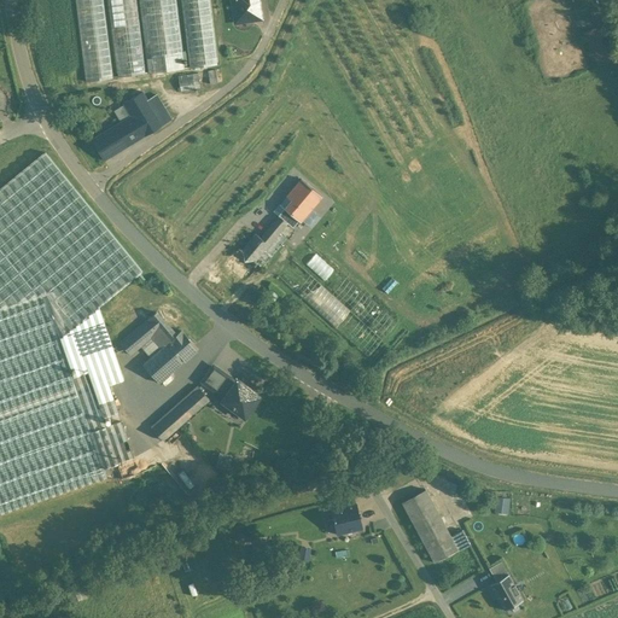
[(103,0),(75,0),(86,82),(112,79),(103,0)]
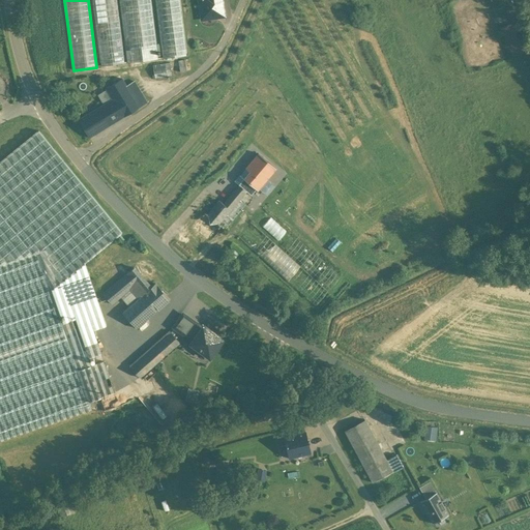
[(116,0),(92,0),(100,66),(124,63),(116,0)]
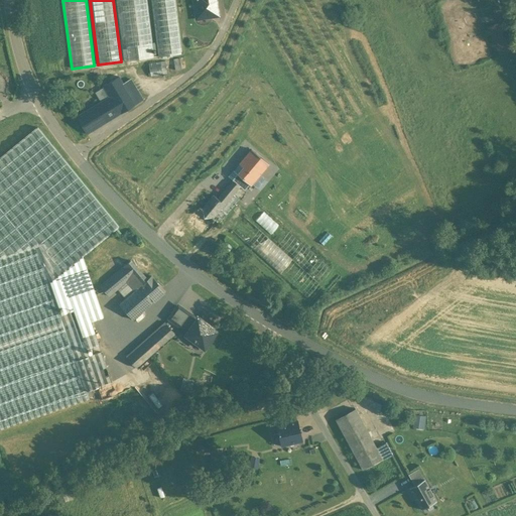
[(153,50),(146,0),(115,0),(121,39),(120,39),(123,61),(154,57),(153,53),(155,53),(155,50),(153,50)]
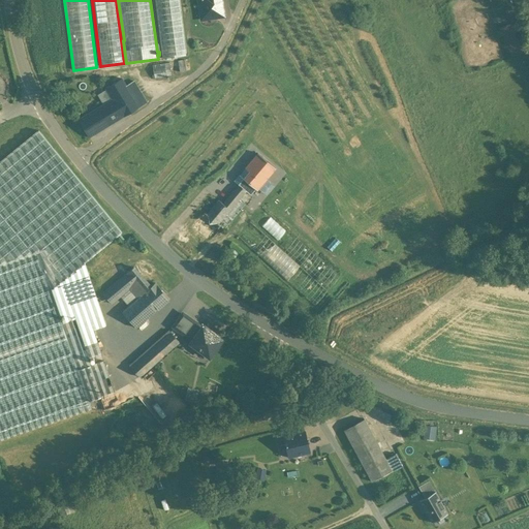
[(179,0),(154,0),(162,59),(186,56),(179,0)]
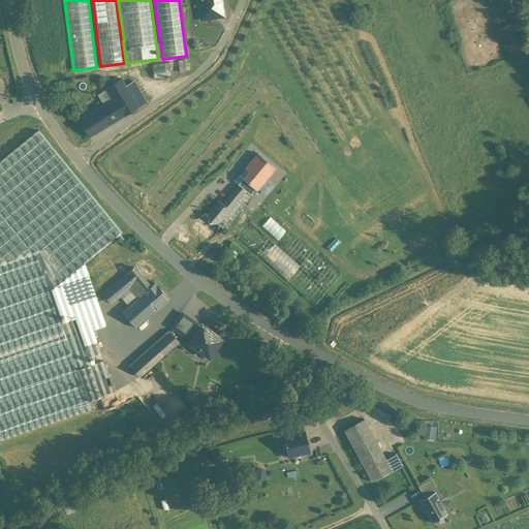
[(197,0),(201,20),(224,17),(221,0),(197,0)]
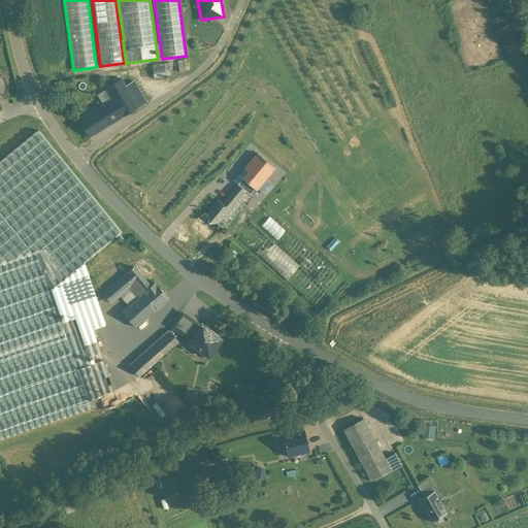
[(184,60),(177,61),(179,72),(186,71),(184,60)]
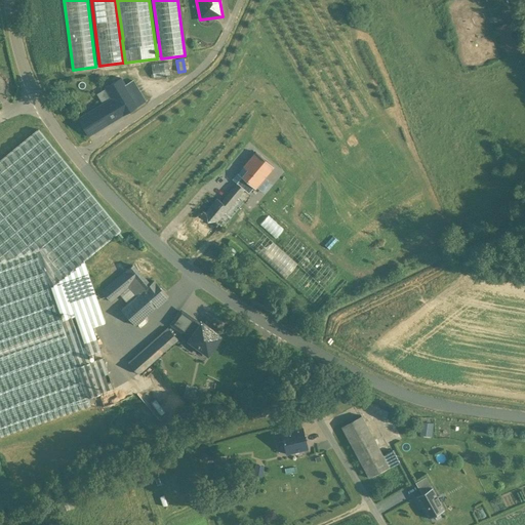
[(168,62),(140,66),(144,79),(170,75),(168,62)]
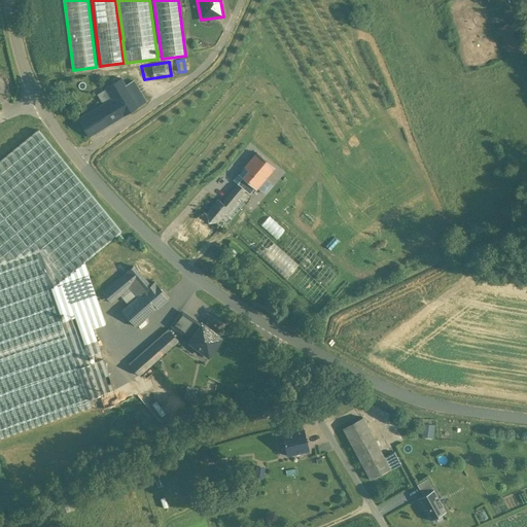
[(126,85),(121,78),(105,89),(111,99),(123,116),(139,106),(126,85)]
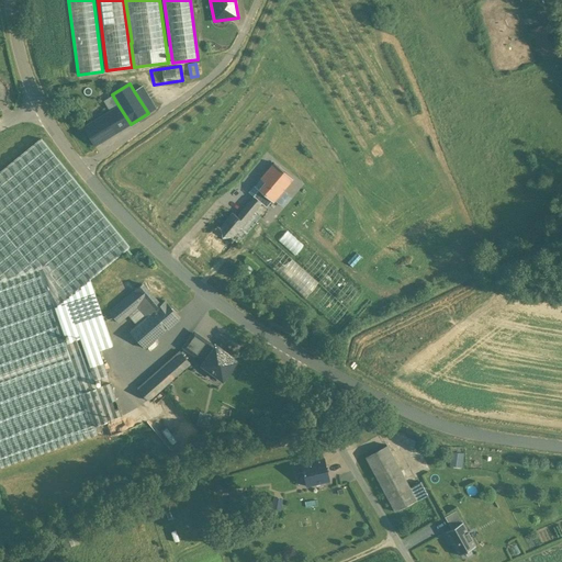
[(155,109),(142,87),(134,91),(148,113),(155,109)]
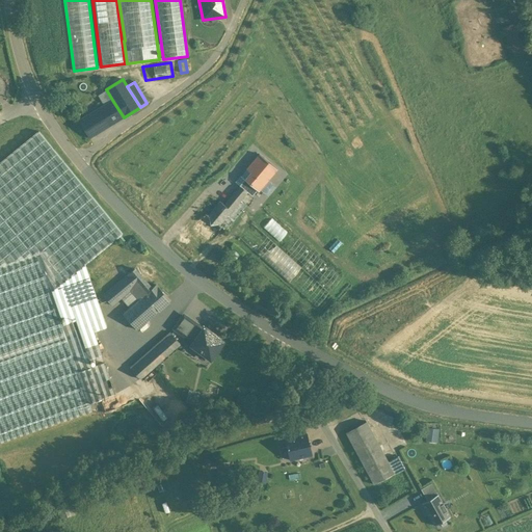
[(112,100),(79,121),(89,138),(124,117),(112,100)]
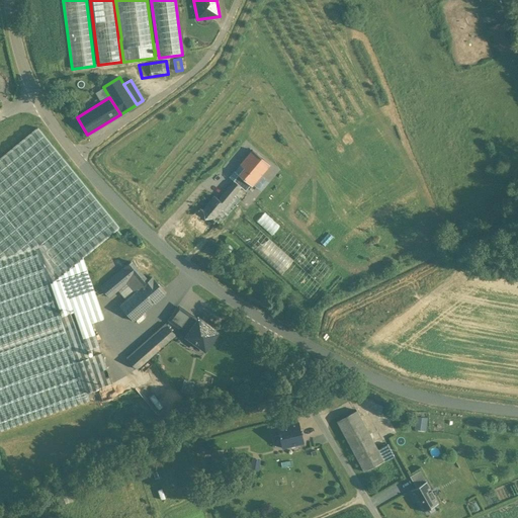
[(103,318),(83,257),(118,227),(37,127),(0,158),(0,259),(36,247),(56,300),(68,296),(86,350),(99,345),(91,322),(103,318)]
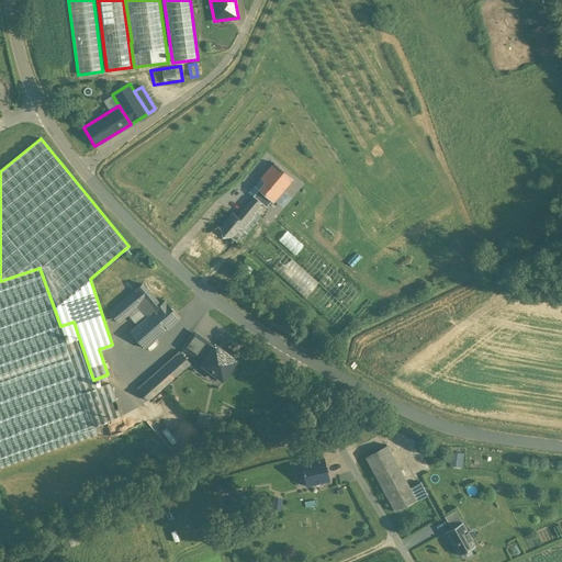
[(273,202),(292,179),(272,164),(255,187),(273,202)]
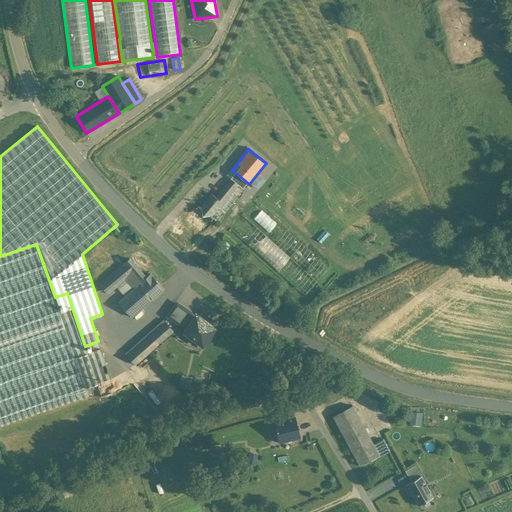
[(230,178),(215,196),(222,202),(238,185),(230,178)]
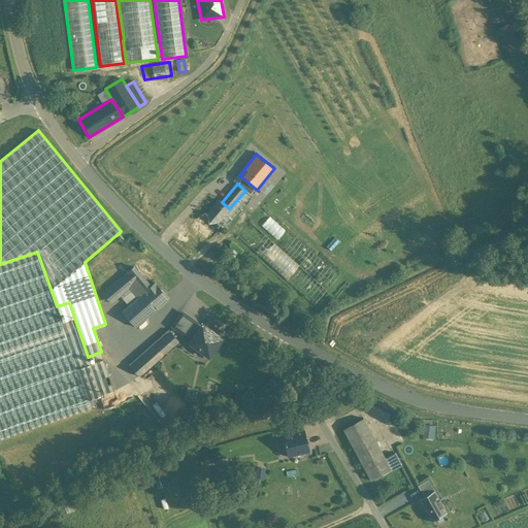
[(229,208),(217,223),(219,225),(223,228),(251,196),(245,191),(229,208)]
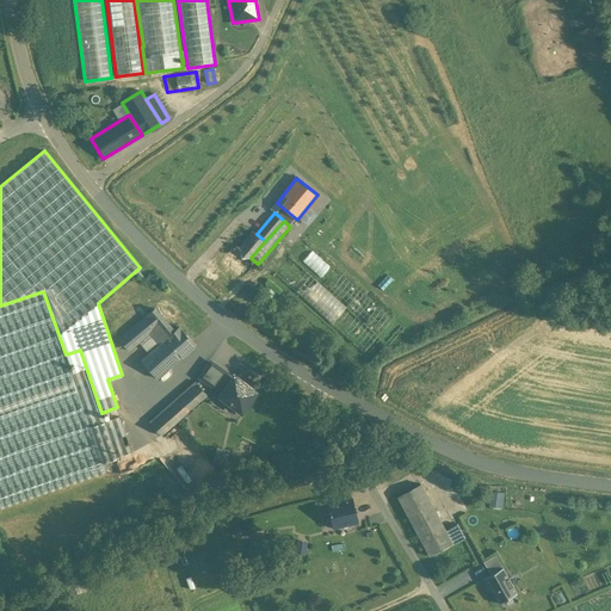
[(257,234),(253,230),(238,247),(251,258),(265,241),(257,234)]
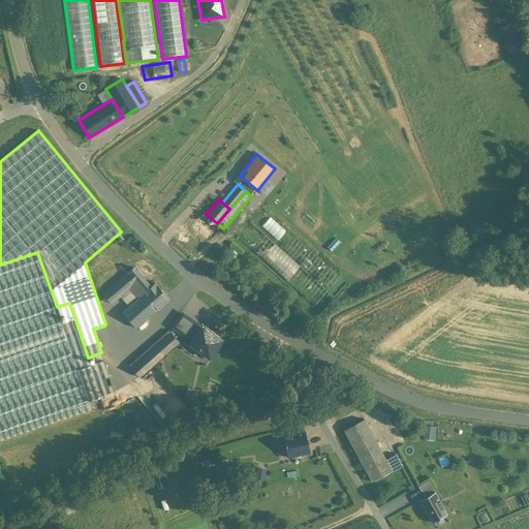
[(339,275),(262,207),(237,236),(313,303),(339,275)]
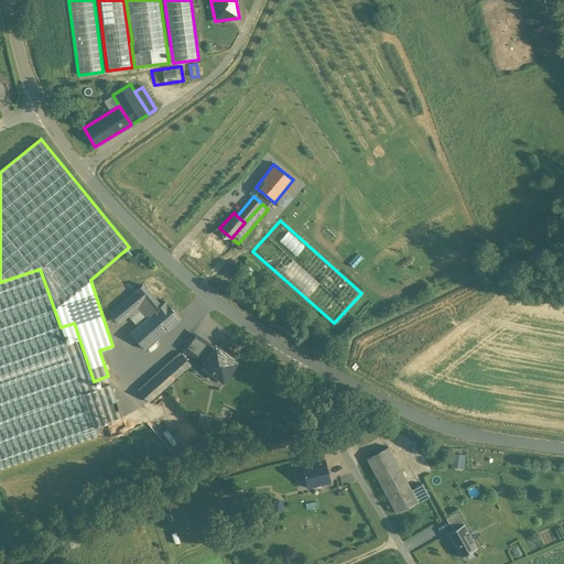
[(219,228),(218,226),(205,240),(221,255),(234,240),(219,228)]
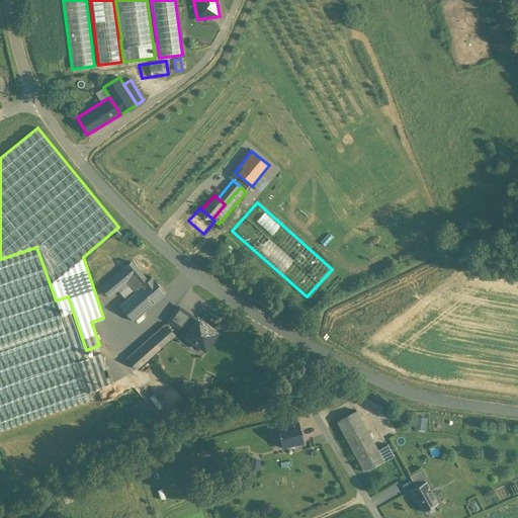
[(231,249),(224,242),(220,246),(227,253),(231,249)]
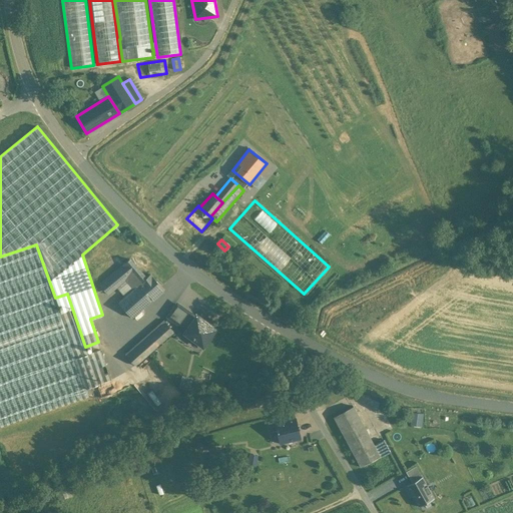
[(0,257),(0,427),(101,392),(98,384),(88,354),(85,347),(67,294),(55,298),(36,244),(0,257)]
